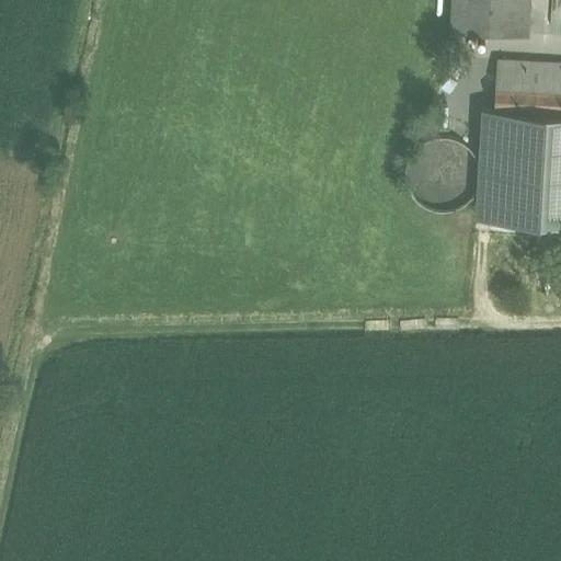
[(453,0),(451,32),(528,36),(529,0),(453,0)]
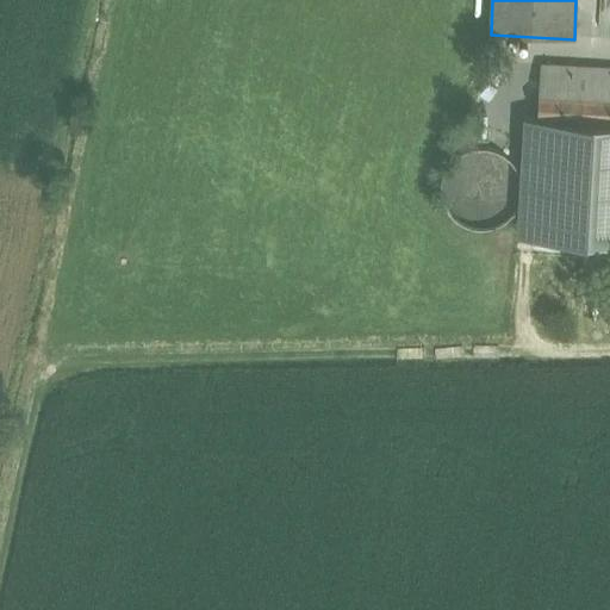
[(566,67),(541,64),(537,119),(562,120),(566,67)]
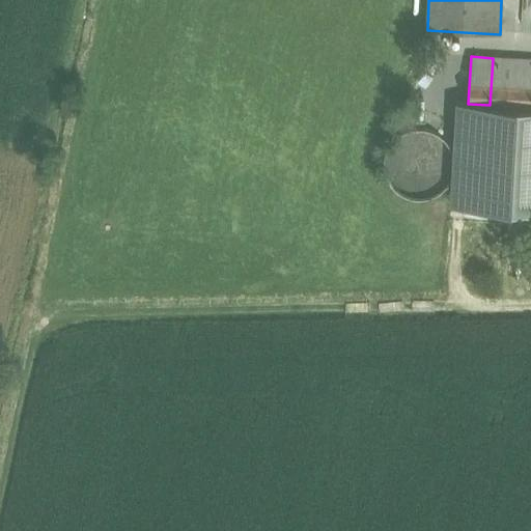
[(530,59),(493,58),(490,105),(488,127),(530,129),(530,59)]
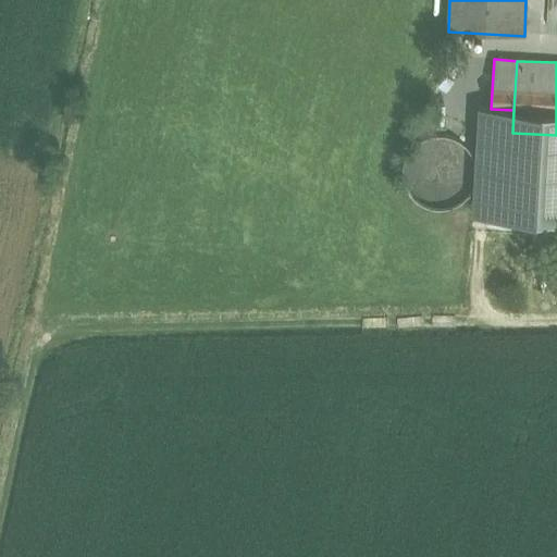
[(556,135),(512,133),(514,110),(491,109),(479,108),(477,150),(482,160),(483,171),(482,182),(474,195),(473,212),(556,217),(556,135)]
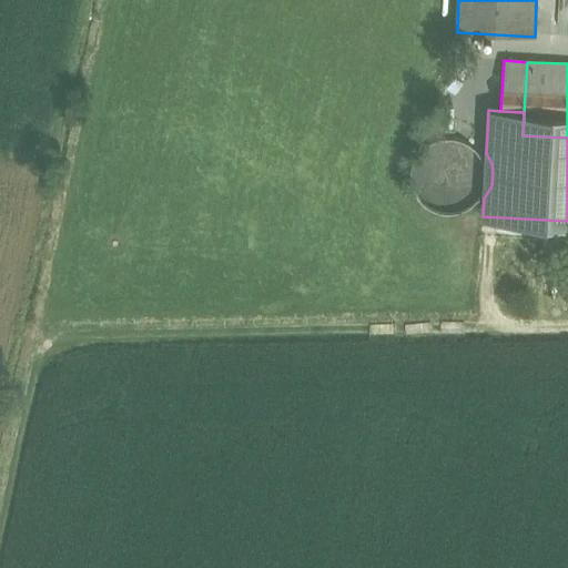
[(492,185),(493,174),(492,163),(486,153),(478,145),(469,140),(458,138),(447,138),(437,142),(428,149),(422,158),(418,168),(417,179),(421,190),(426,199),(434,206),(444,211),(455,213),(466,211),(476,206),(484,199),(492,185)]
